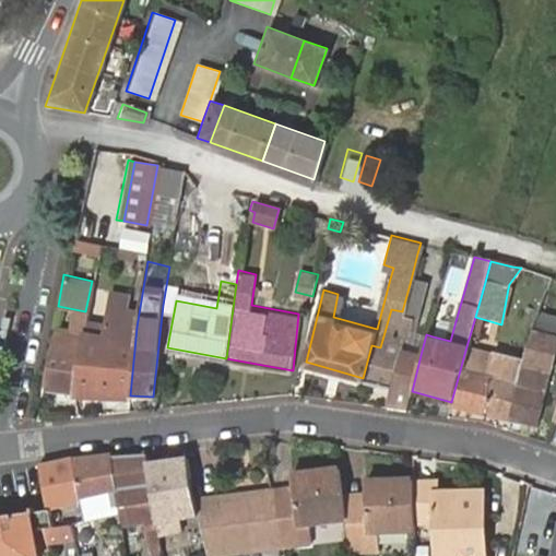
[(85,334),(75,393),(130,395),(137,327),(122,323),(128,286),(114,284),(106,329),(86,327),(85,334)]
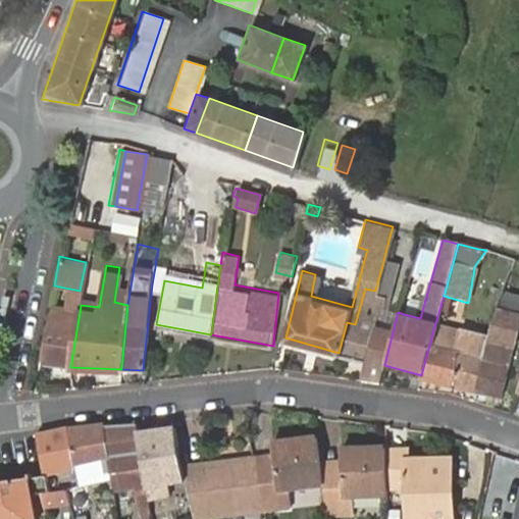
[(518,270),(512,268),(501,306),(518,311),(518,270)]
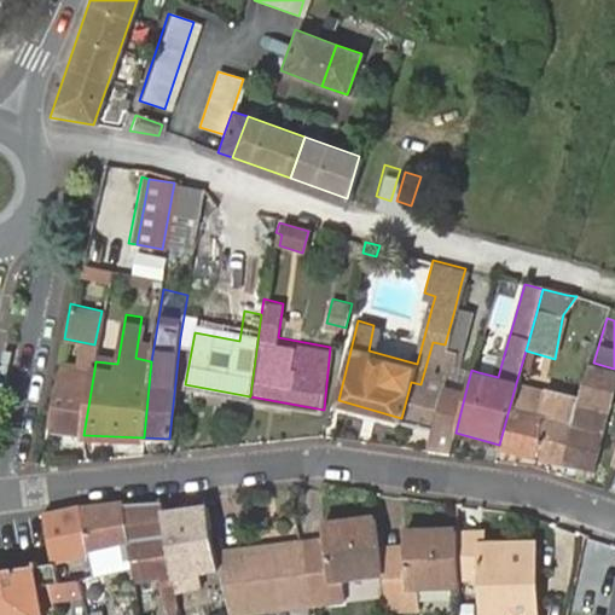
[(445,348),(445,344),(433,342),(421,384),(411,382),(401,418),(436,429),(447,388),(451,373),(437,370),(445,348)]
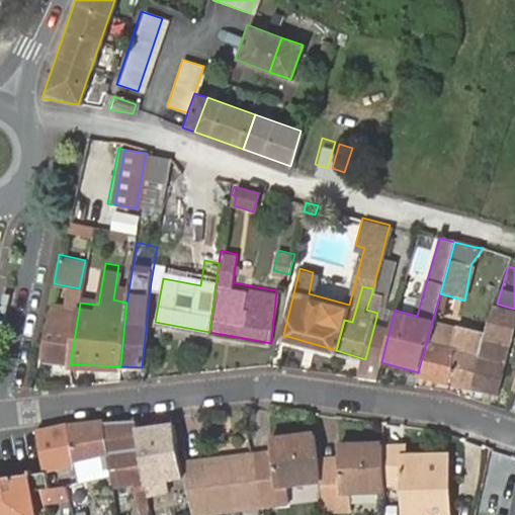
[(382,294),(372,291),(366,310),(377,313),(382,294)]
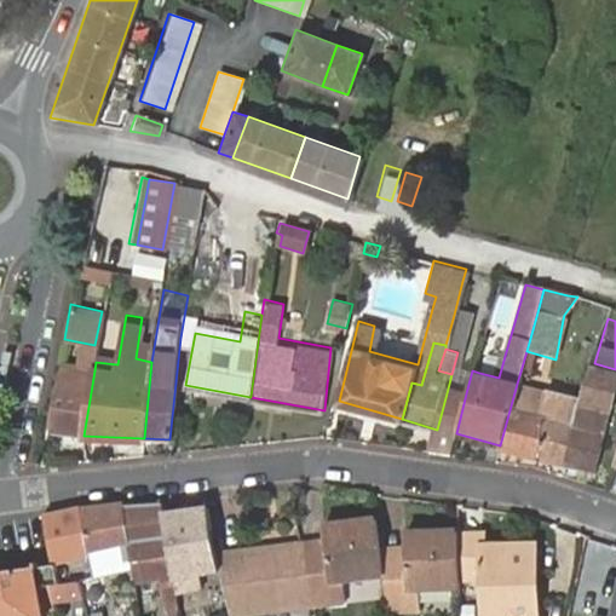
[(485,351),(479,373),(499,378),(505,356),(485,351)]
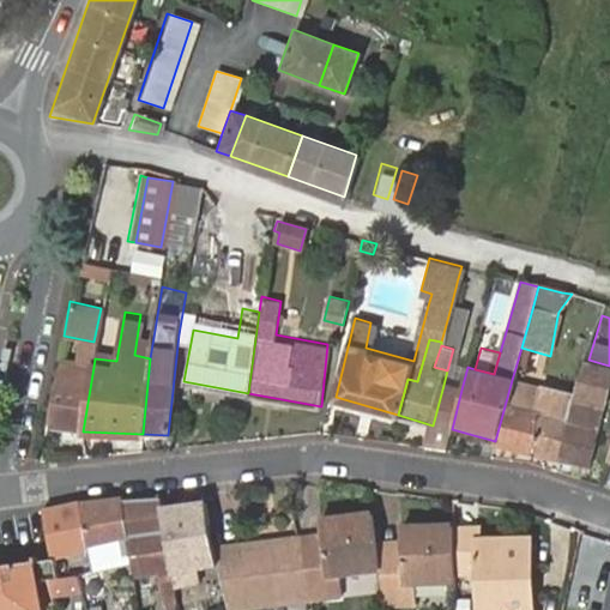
[(60,358),(49,424),(83,432),(94,367),(60,358)]
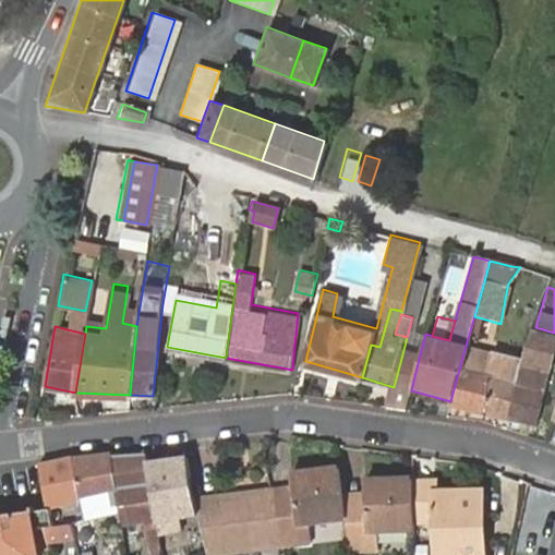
[(554,333),(535,327),(525,362),(508,418),(532,424),(554,349),(554,333)]
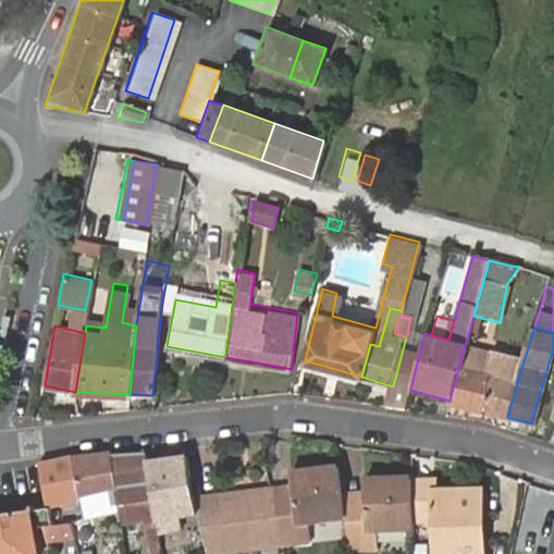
[(465,345),(450,401),(480,409),(493,358),(494,353),(465,345)]
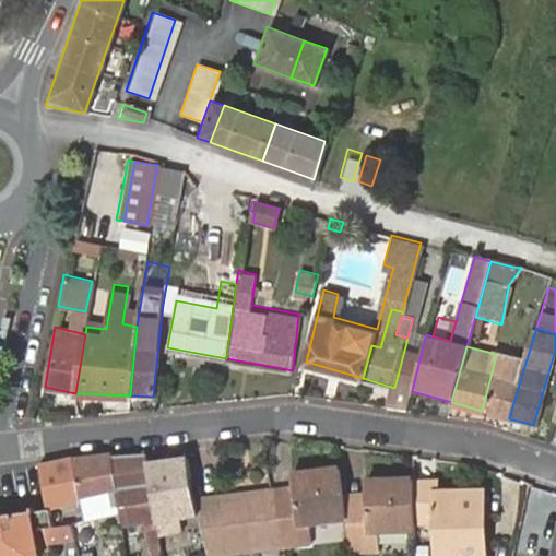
[(394,388),(390,404),(409,406),(412,391),(421,355),(404,351),(394,388)]
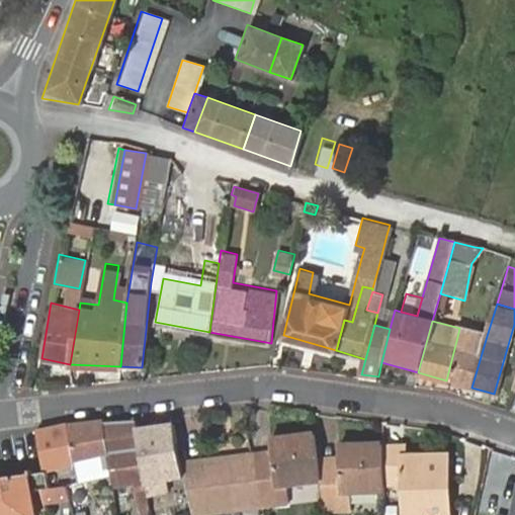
[(458,333),(446,380),(471,388),(487,336),(459,328),(458,333)]
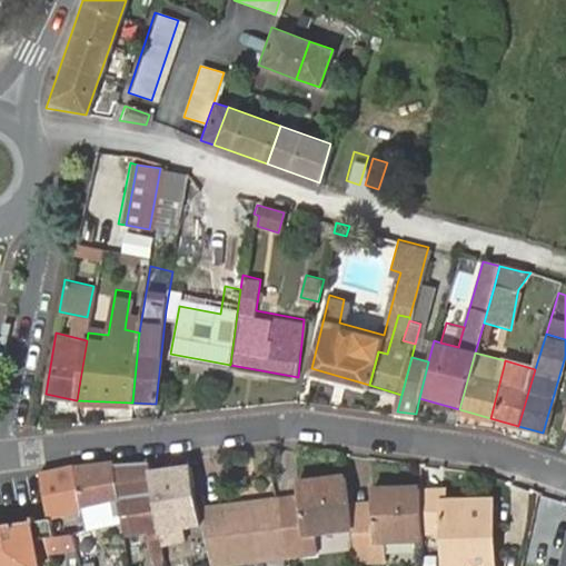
[(165,550),(159,520),(149,469),(148,459),(111,463),(120,510),(125,536),(151,532),(157,565),(158,565),(167,563),(165,550)]
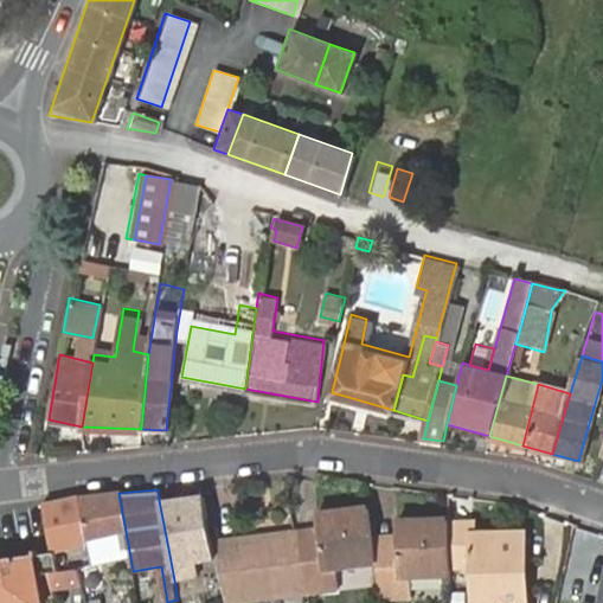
[(128,544),(119,493),(82,496),(87,527),(90,550),(128,544)]
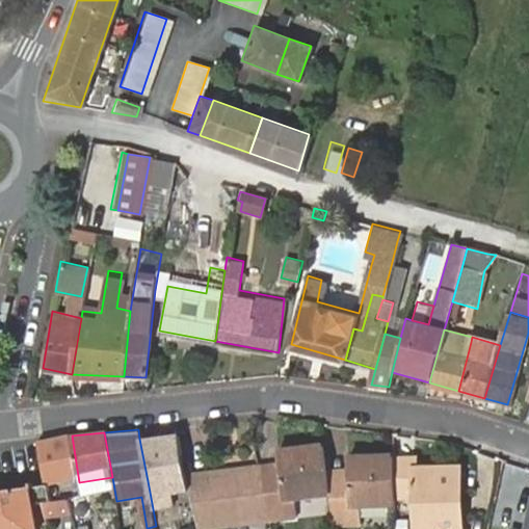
[(139,439),(149,486),(163,483),(165,479),(167,474),(187,471),(180,432),(139,439)]
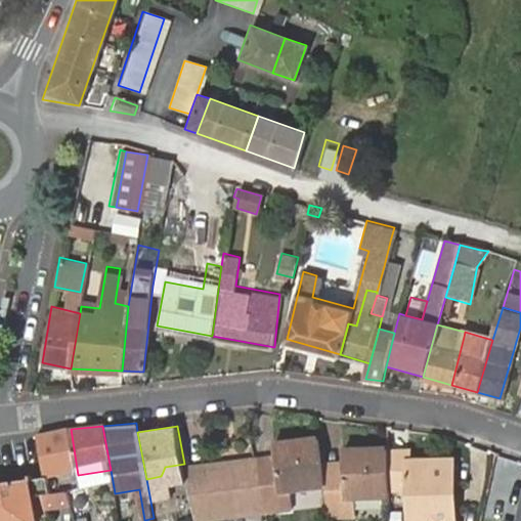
[(75,456),(71,429),(70,427),(37,432),(41,462),(75,456)]
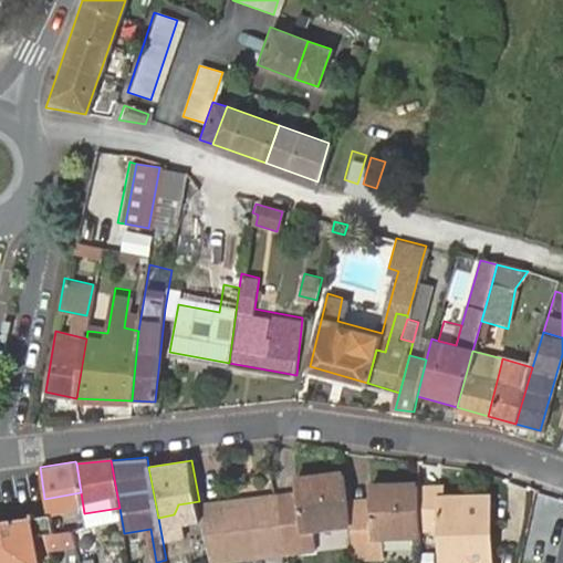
[(278,503),(287,548),(314,544),(313,524),(348,521),(347,511),(346,502),(342,471),(293,478),(295,492),(296,501),(278,503)]
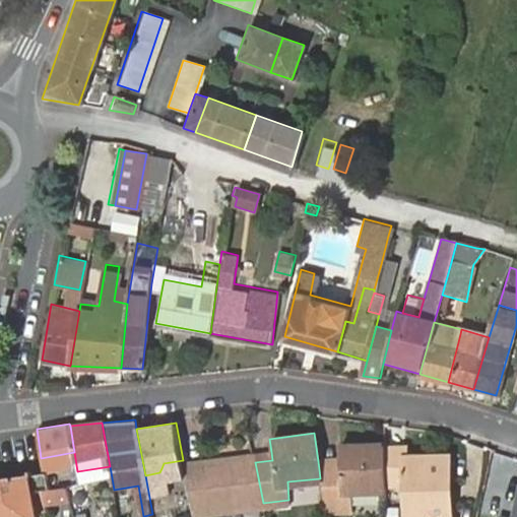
[(320,478),(324,512),(351,511),(351,493),(384,492),(384,486),(383,448),(383,446),(340,446),(340,461),(341,469),(319,469),(320,478)]
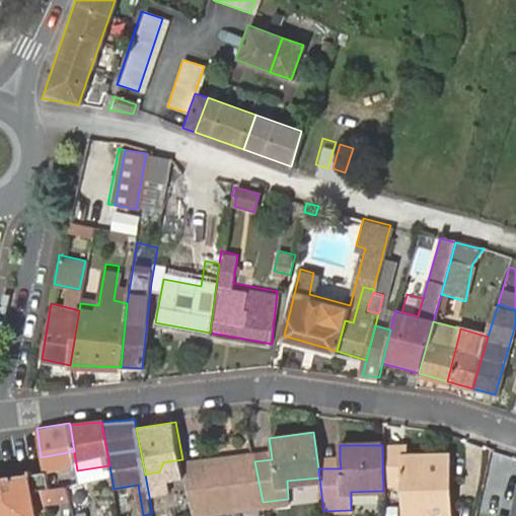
[(382,447),(383,485),(402,484),(403,515),(446,515),(443,454),(402,454),(402,447),(382,447)]
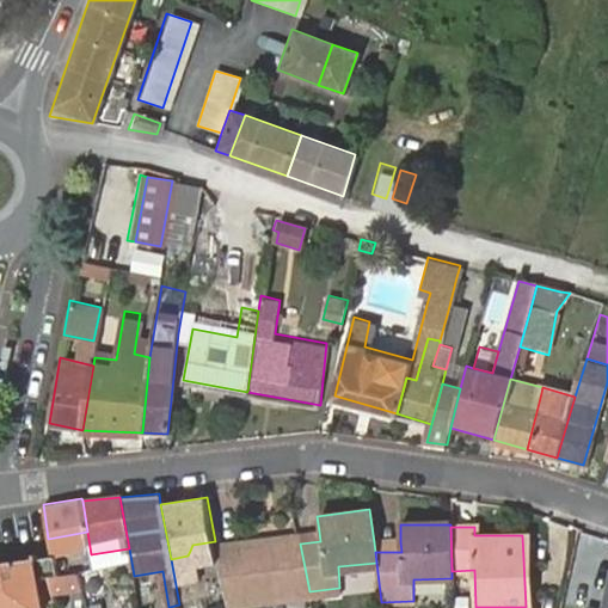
[(299,536),(300,544),(320,541),(319,532),(298,534),(299,536)]
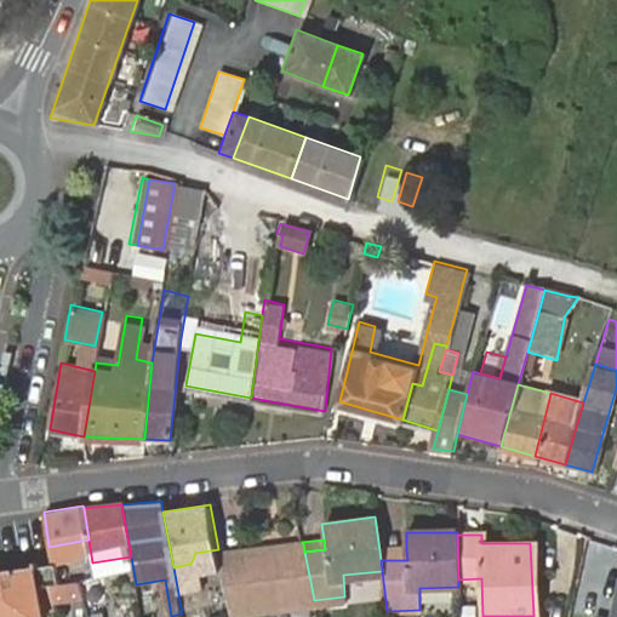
[(232,613),(314,600),(304,552),(303,544),(220,556),(226,586),(230,611),(232,613)]
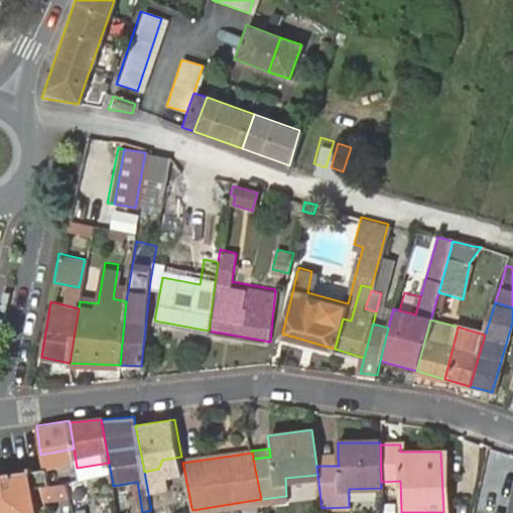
[(160,465),(158,469),(182,463),(181,457),(162,460),(160,465)]
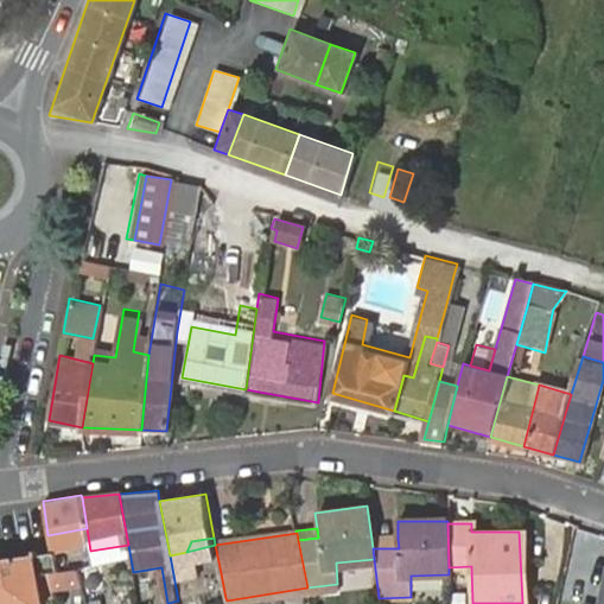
[(372,539),(373,548),(399,548),(398,539),(372,539)]
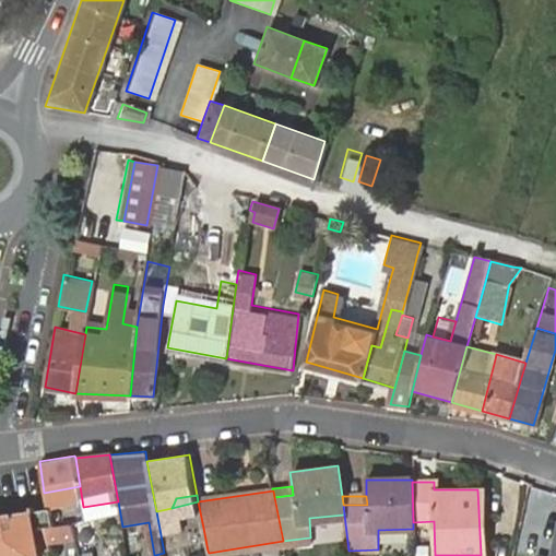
[(0,555),(34,555),(34,547),(47,545),(44,529),(59,527),(58,520),(50,522),(47,508),(32,509),(0,515),(0,555)]
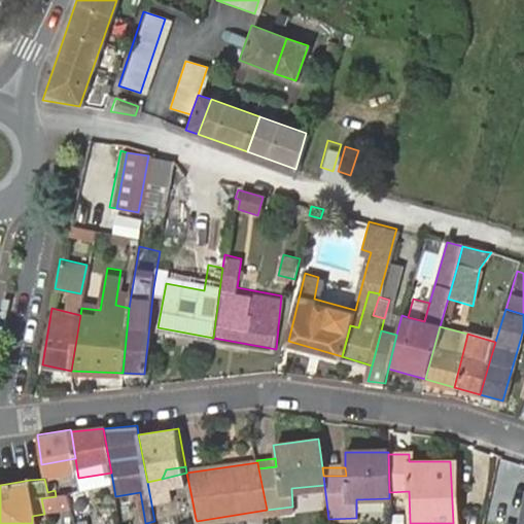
[(523,523),(523,490),(516,523),(512,523),(505,522),(504,523),(523,523)]
